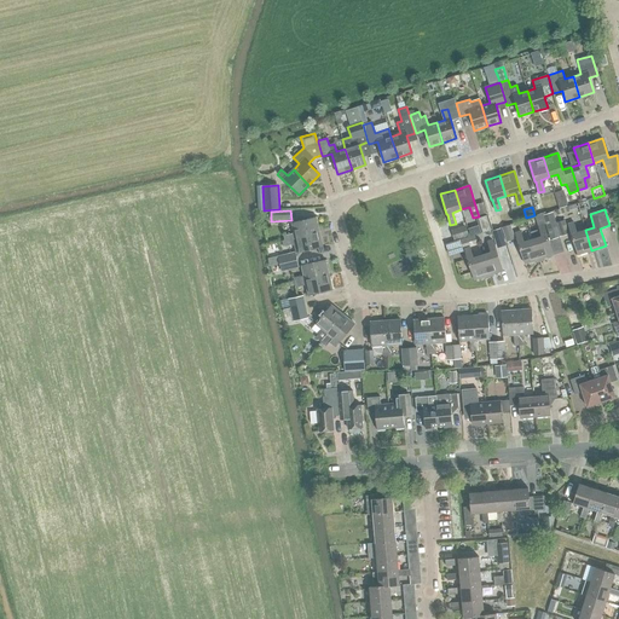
[(561,237),(553,213),(543,215),(550,241),(561,237)]
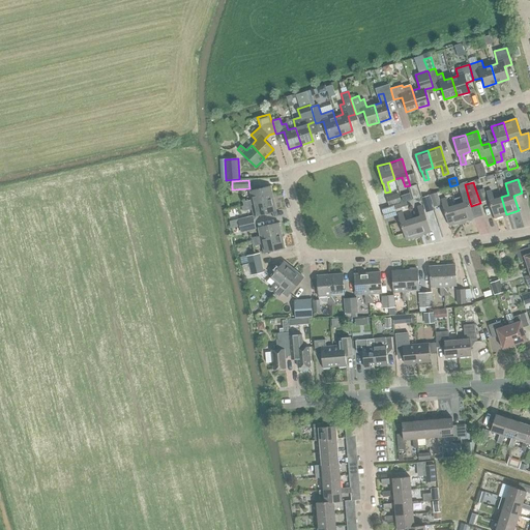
[(421,197),(417,185),(408,188),(412,200),(421,197)]
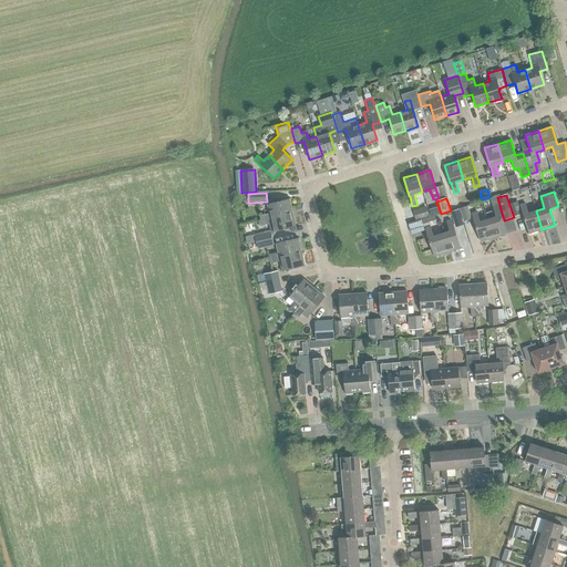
[(259,216),(260,220),(292,213),(289,199),(267,204),(269,214),(259,216)]
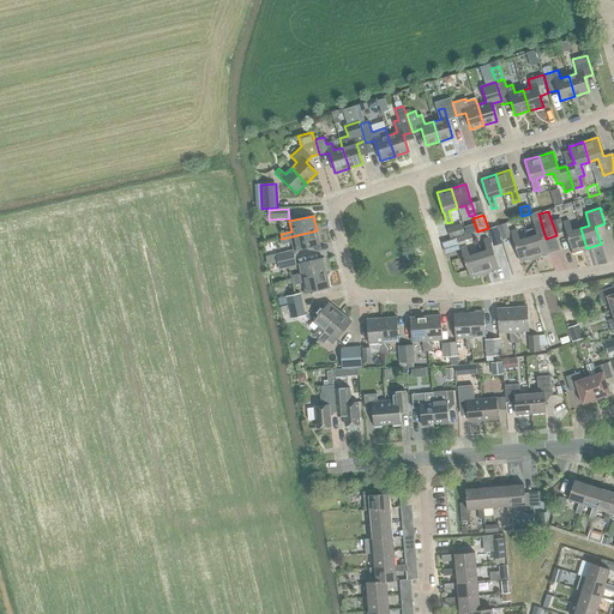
[(552,221),(557,235),(565,233),(560,218),(552,221)]
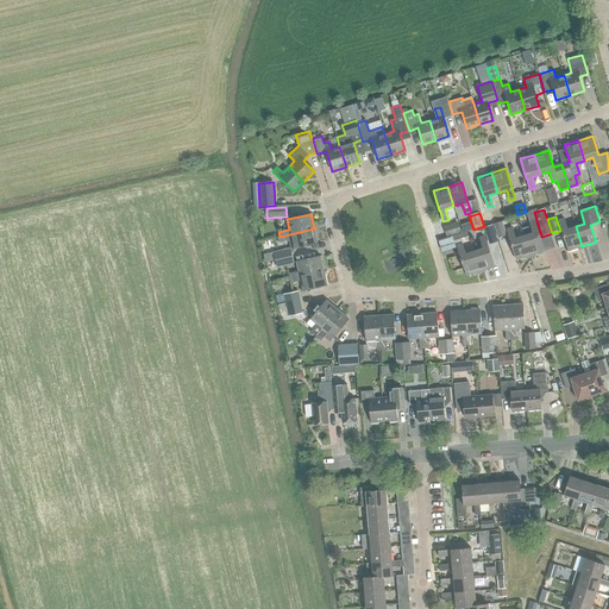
[(582,246),(576,226),(567,230),(564,219),(559,220),(563,231),(562,231),(569,251),(582,246)]
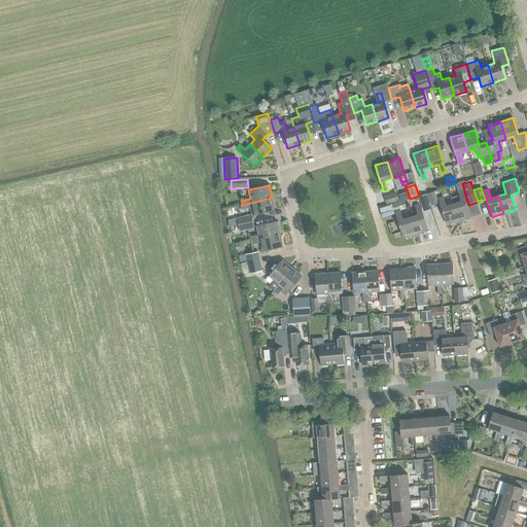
[(451,198),(453,204),(459,221),(470,217),(465,201),(462,191),(458,192),(459,196),(451,198)]
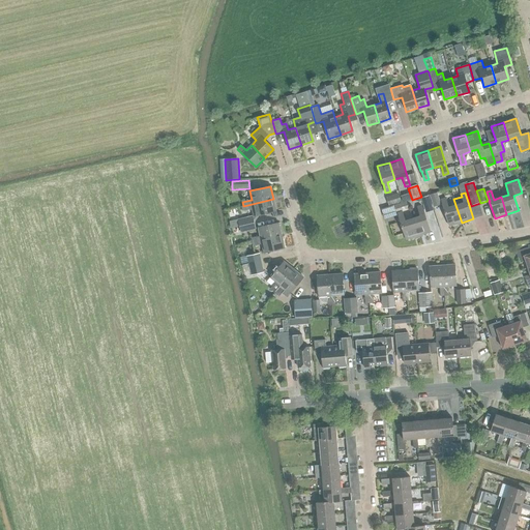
[(386,197),(389,206),(401,202),(399,194),(386,197)]
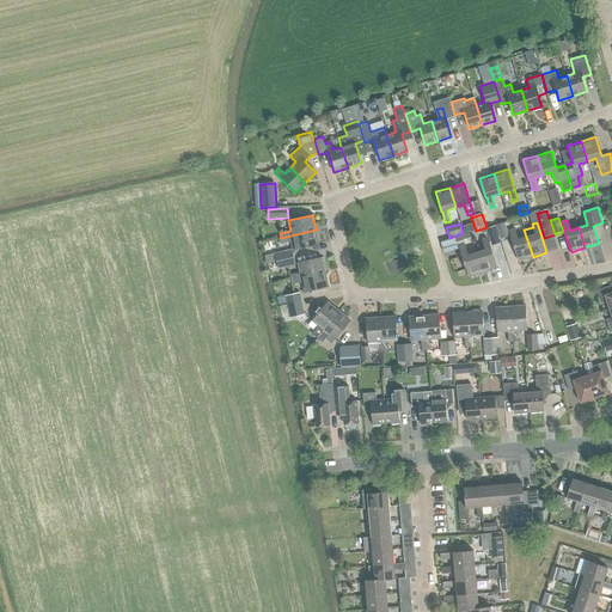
[(496,226),(501,239),(508,237),(505,224),(496,226)]
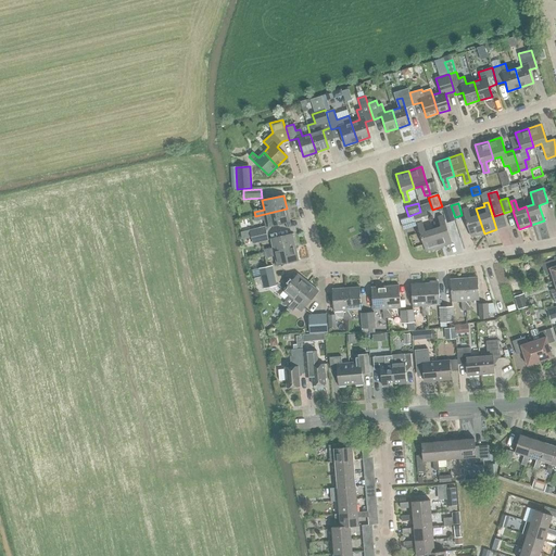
[(484,234),(478,215),(470,217),(467,207),(463,210),(466,219),(471,237),(484,234)]
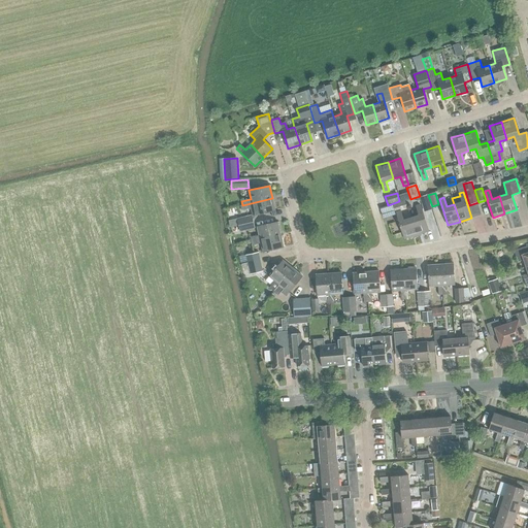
[(272,198),(242,205),(243,208),(252,206),(254,216),(274,210),(272,198)]
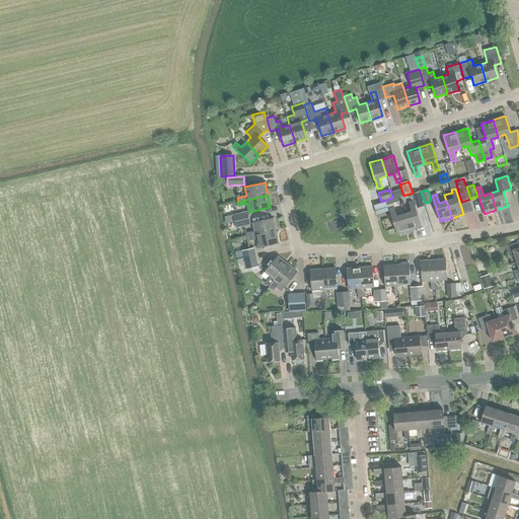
[(386,202),(388,208),(399,204),(397,198),(386,202)]
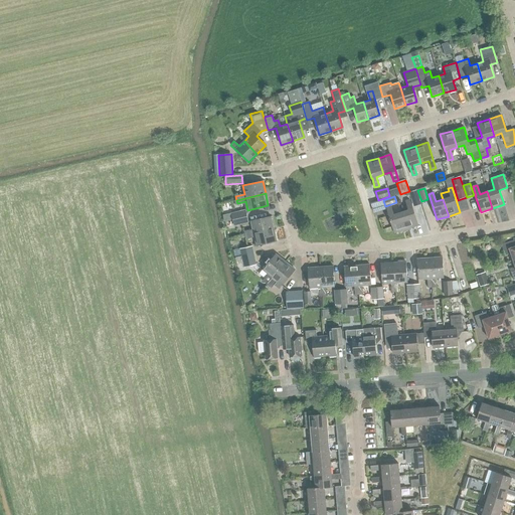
[(407,210),(400,212),(406,229),(417,225),(412,209),(409,200),(405,201),(407,210)]
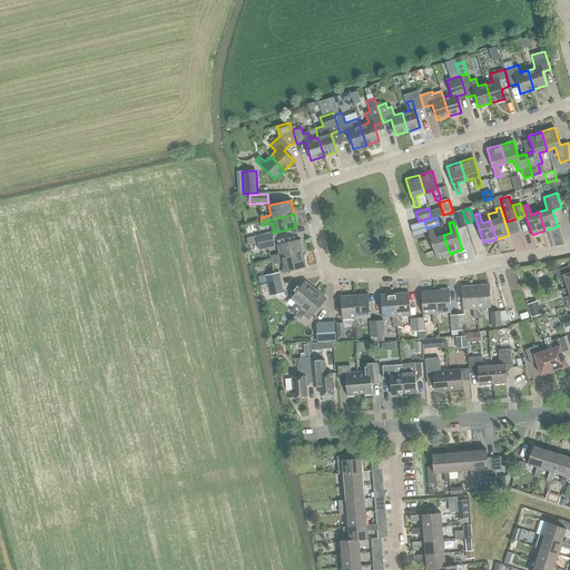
[(450,254),(443,235),(435,237),(432,228),(428,229),(431,239),(436,258),(450,254)]
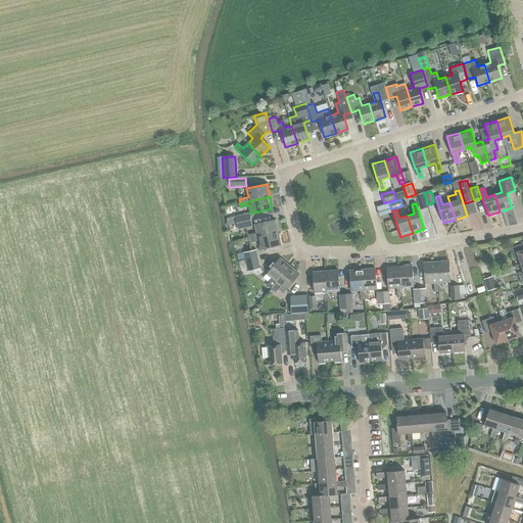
[(235,217),(236,223),(250,220),(249,214),(235,217)]
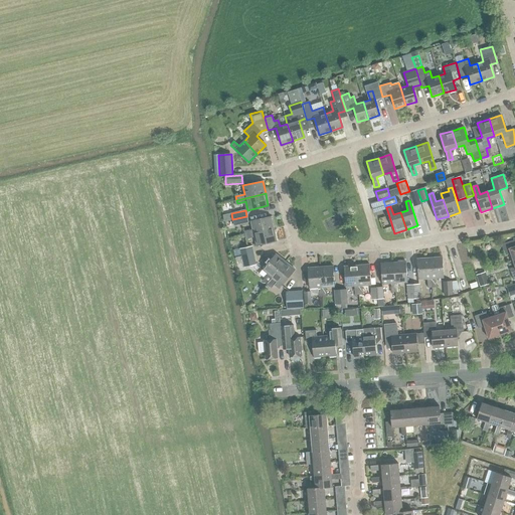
[(246,216),(232,219),(233,225),(248,222),(246,216)]
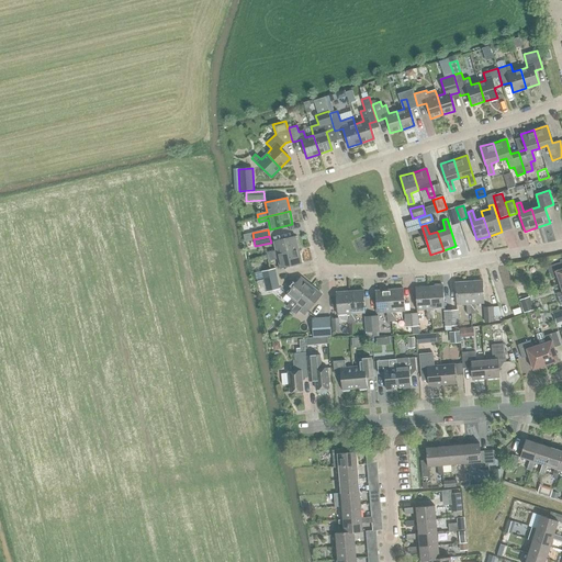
[(266,253),(267,257),(299,249),(295,236),(273,242),(276,250),(266,253)]
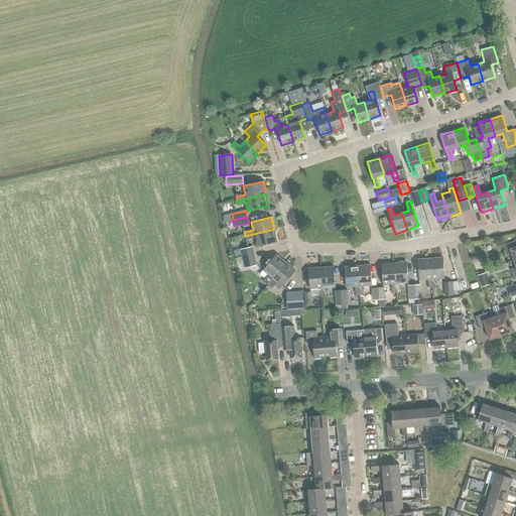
[(274,229),(245,236),(246,240),(254,238),(256,246),(277,242),(274,229)]
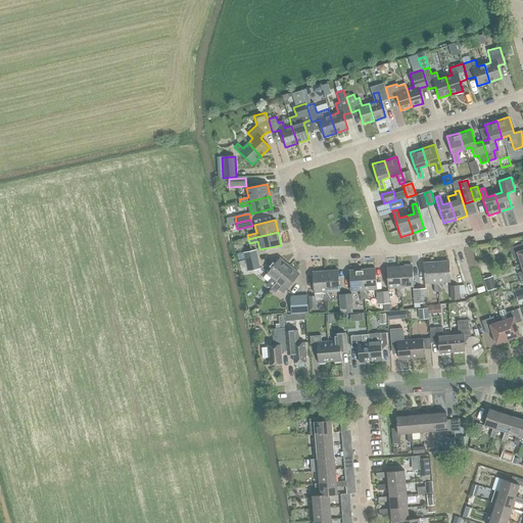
[(506,249),(505,249),(511,268),(521,265),(522,263),(522,249),(521,244),(509,248),(510,250),(506,251),(506,249)]
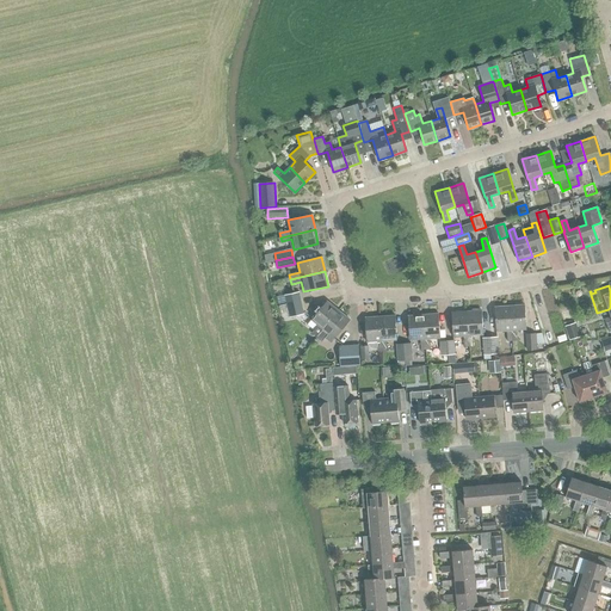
[(284,295),(287,302),(301,300),(298,292),(284,295)]
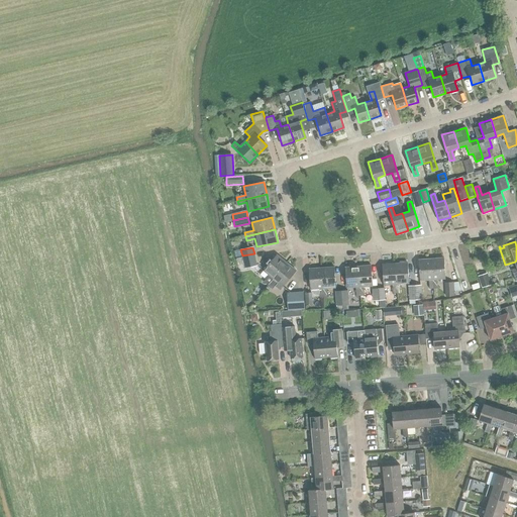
[(254,253),(242,255),(245,269),(256,266),(254,253)]
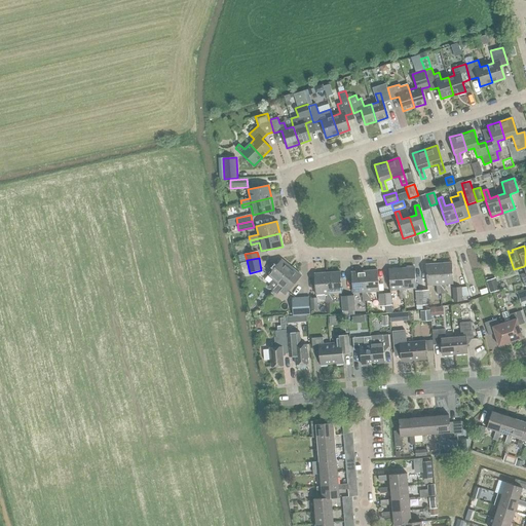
[(282,259),(264,280),(270,285),(268,288),(272,291),(291,267),(282,259)]
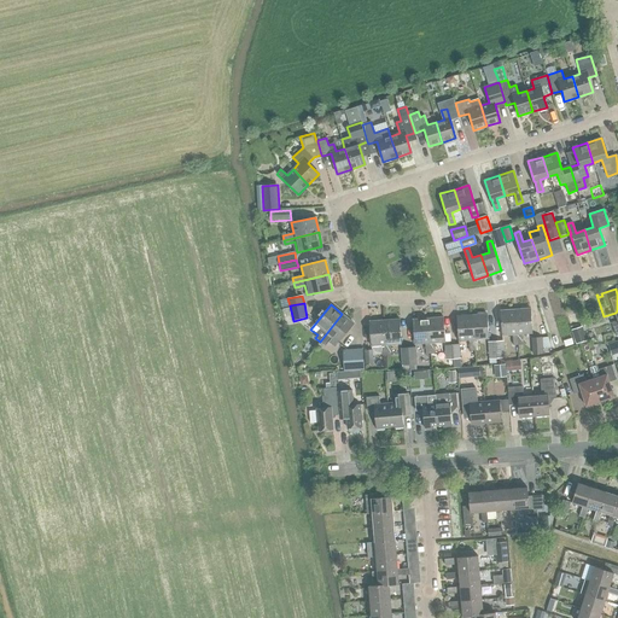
[(530,308),(516,309),(518,345),(523,344),(522,334),(532,333),(530,308)]
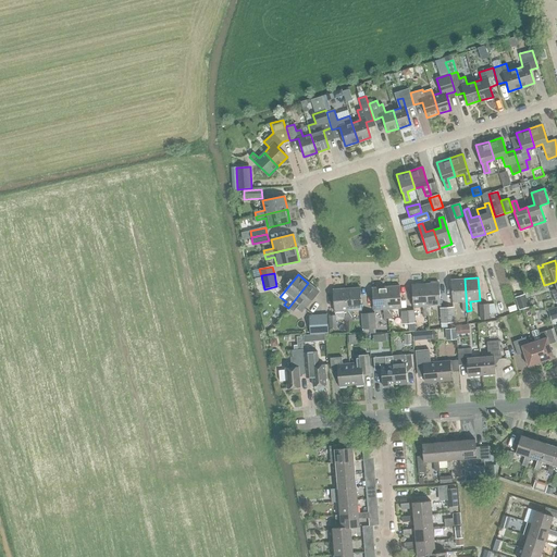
[(467,311),(465,279),(450,280),(452,302),(461,301),(462,311),(467,311)]
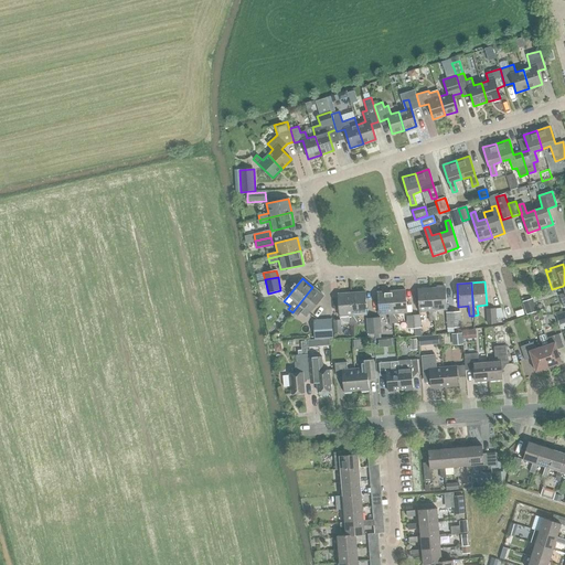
[(312,287),(292,312),(298,317),(300,312),(306,318),(323,296),(312,287)]
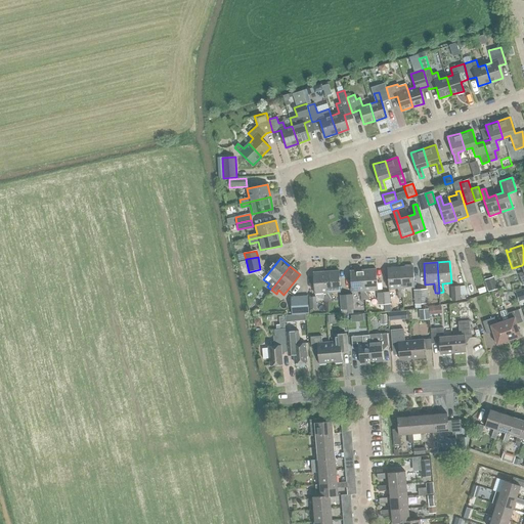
[(412,266),(400,267),(402,297),(406,297),(405,288),(415,288),(412,266)]
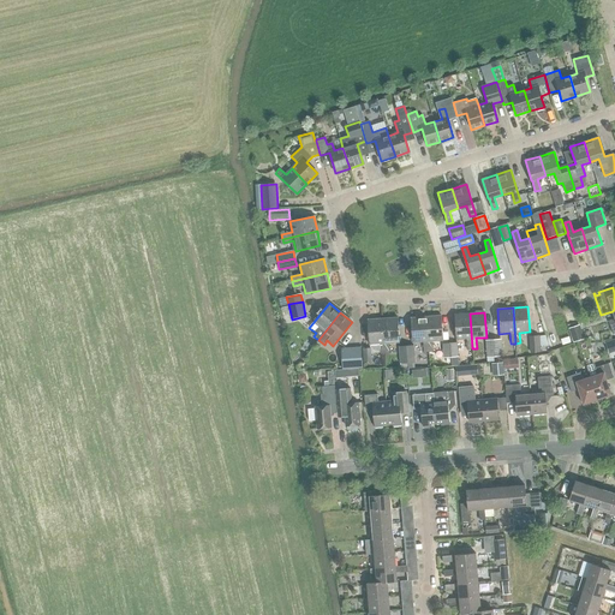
[(567,324),(575,322),(573,312),(563,315),(567,324)]
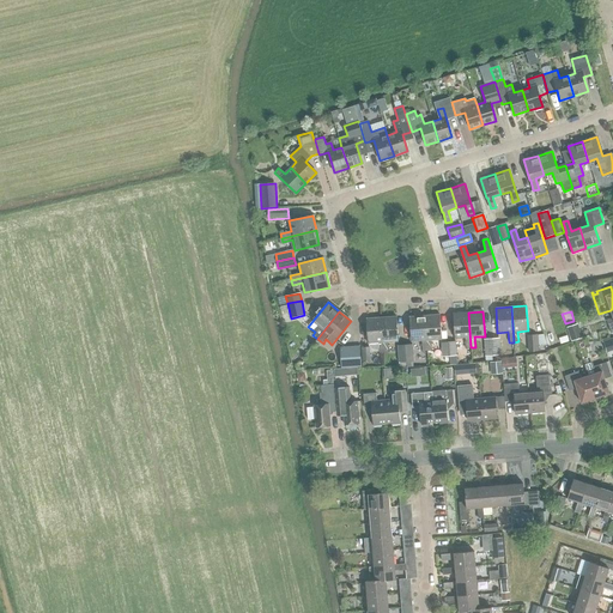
[(471,347),(468,313),(453,314),(454,339),(465,338),(466,349),(471,347)]
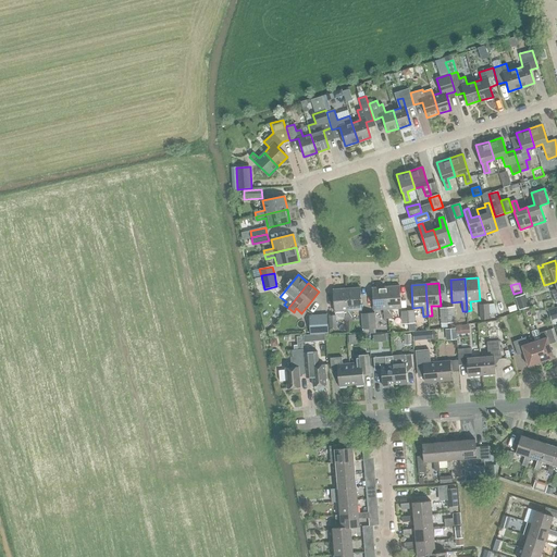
[(399,286),(385,287),(388,319),(392,319),(392,309),(401,308),(399,286)]
